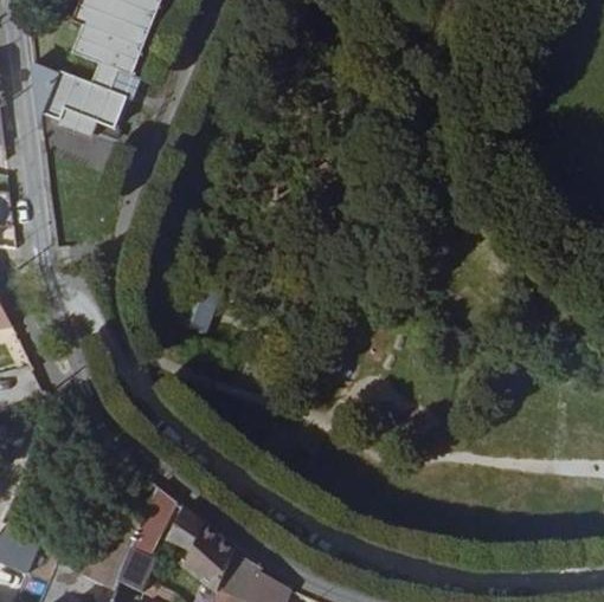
[(34,62),(40,109),(58,117),(56,124),(90,138),(94,130),(110,137),(126,98),(110,92),(117,73),(130,78),(161,0),(84,0),(75,23),(85,27),(74,54),(100,65),(90,89),(88,88),(90,85),(34,62)]
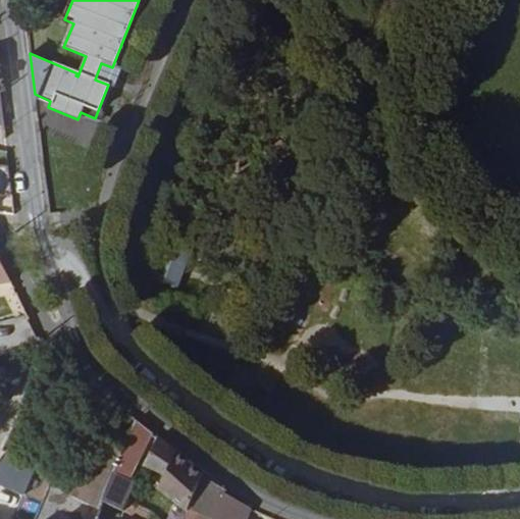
[(101,63),(95,80),(108,85),(112,87),(119,70),(112,67),(101,63)]
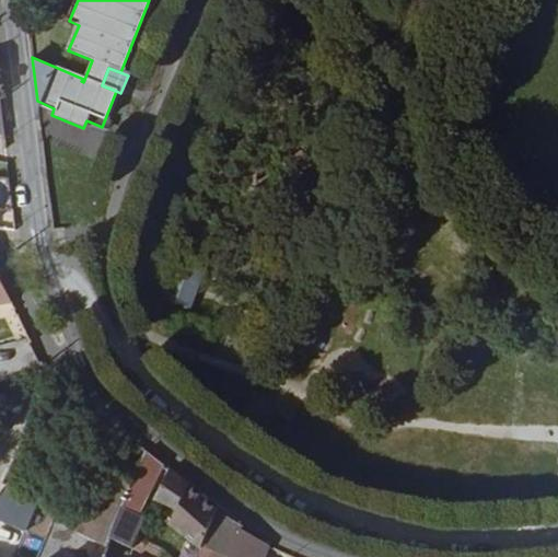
[(0,207),(12,208),(8,176),(0,174),(0,207)]
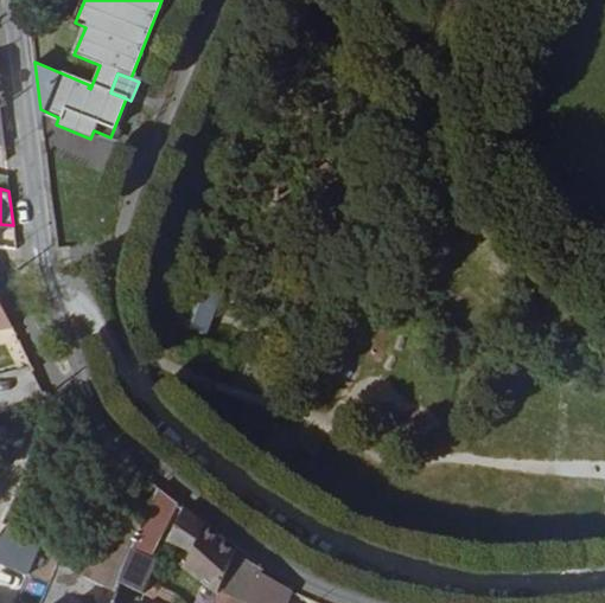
[(215,301),(222,281),(195,271),(188,290),(215,301)]
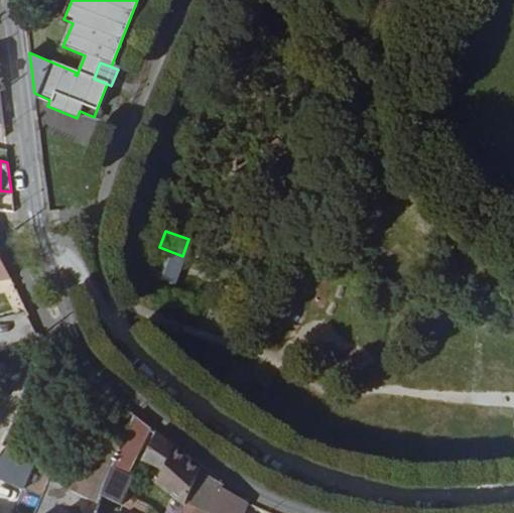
[(150,272),(173,279),(182,256),(159,247),(152,265),(150,272)]
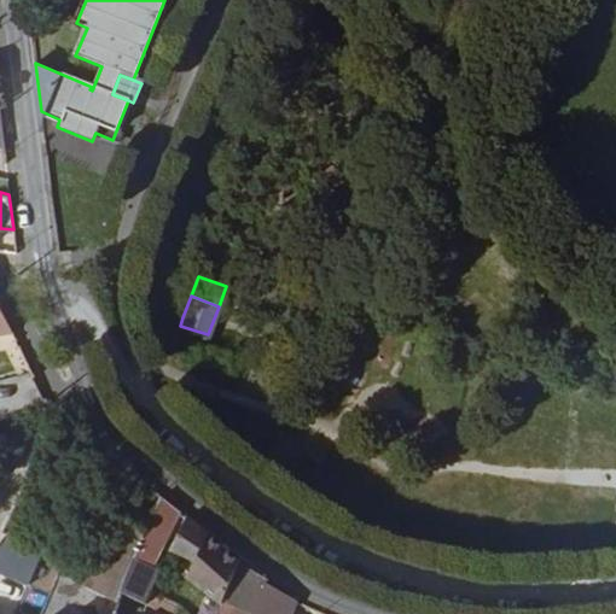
[(511,357),(518,344),(513,340),(505,352),(511,357)]
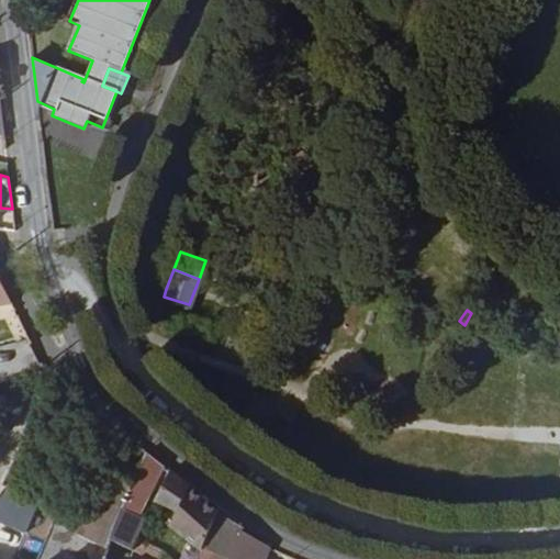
[(135,549),(135,548),(141,536),(147,520),(140,515),(163,464),(147,451),(138,472),(112,543),(111,544),(135,549)]
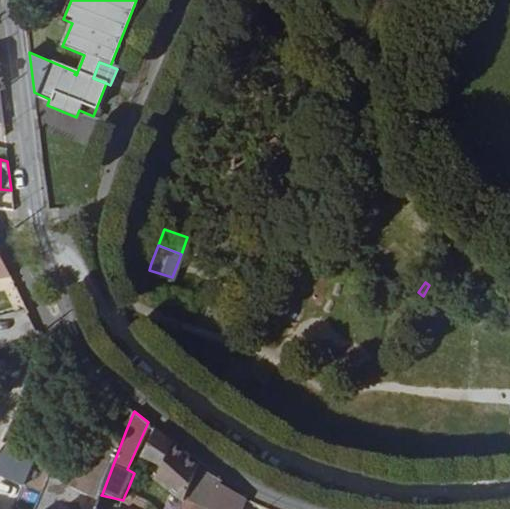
[(90,443),(74,484),(102,494),(126,430),(89,416),(81,439),(90,443)]
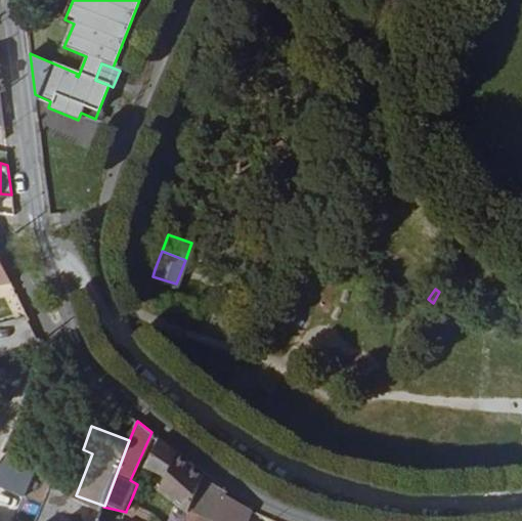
[(164,477),(174,451),(158,437),(144,468),(164,477)]
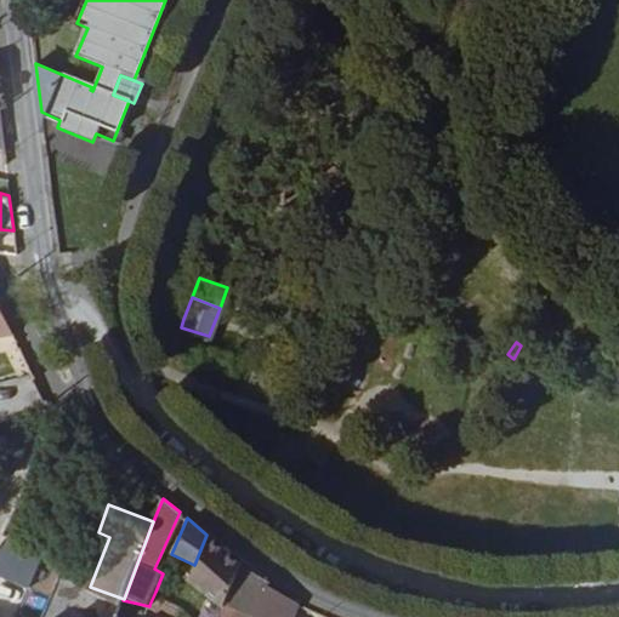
[(18,544),(0,532),(0,577),(20,583),(30,549),(18,544)]
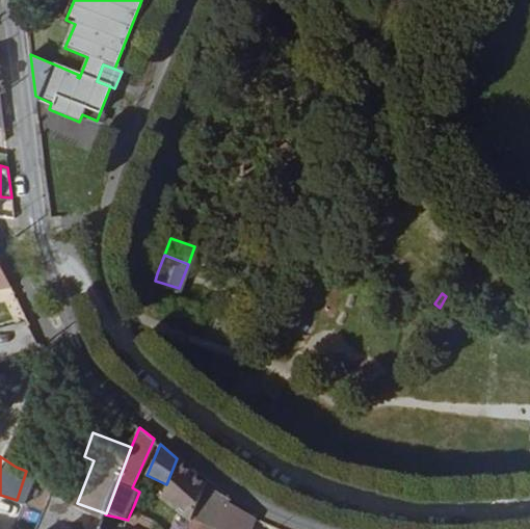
[(173,504),(190,517),(194,506),(205,482),(177,458),(166,484),(161,495),(173,504)]
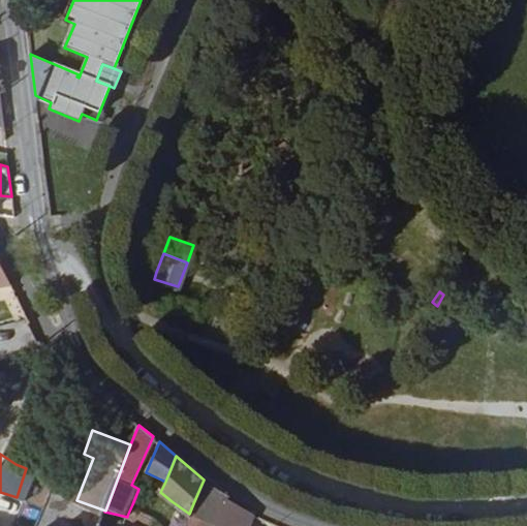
[(76,500),(75,500),(55,480),(32,525),(99,525),(103,517),(75,505),(76,500)]
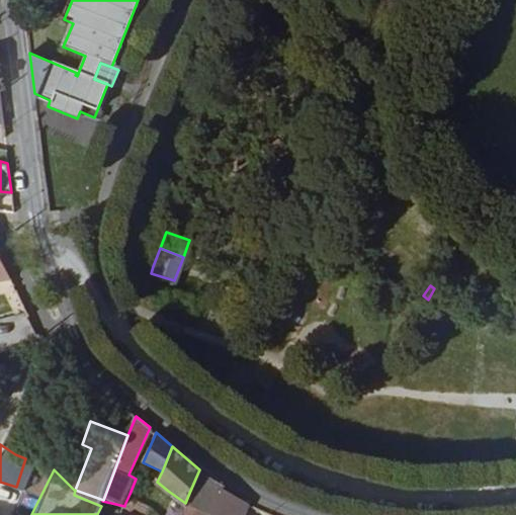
[(189,493),(215,505),(222,488),(223,485),(210,477),(199,469),(189,493)]
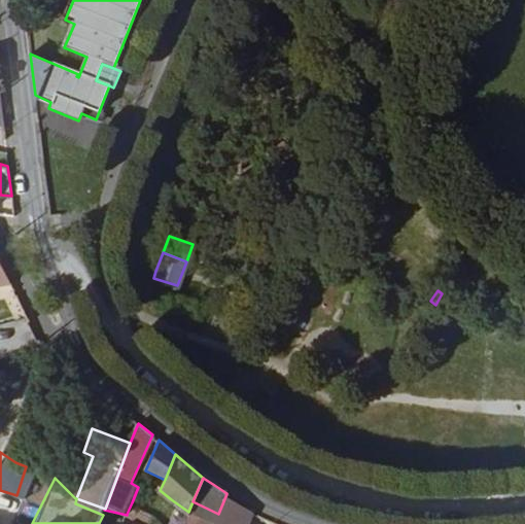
[(218,514),(214,523),(245,523),(251,510),(225,496),(218,514)]
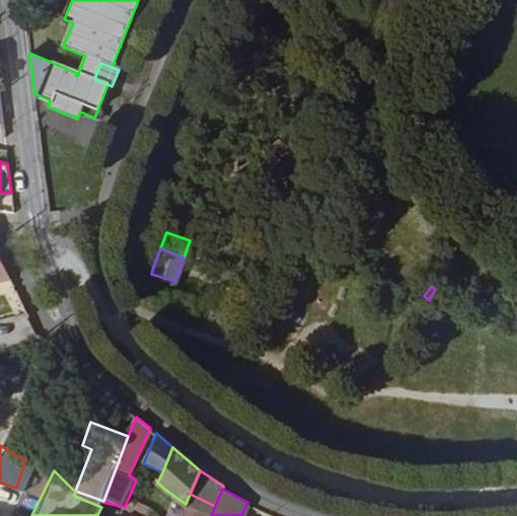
[(74,496),(101,507),(102,502),(103,501),(75,491),(74,496)]
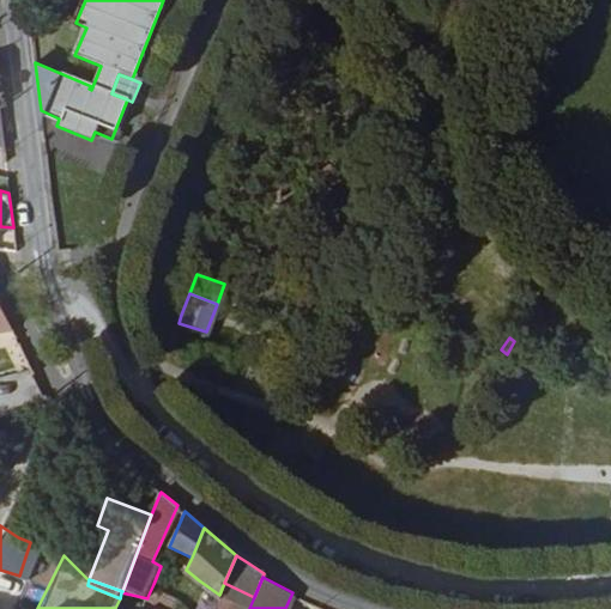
[(186,607),(188,608),(213,608),(219,595),(199,580),(186,607)]
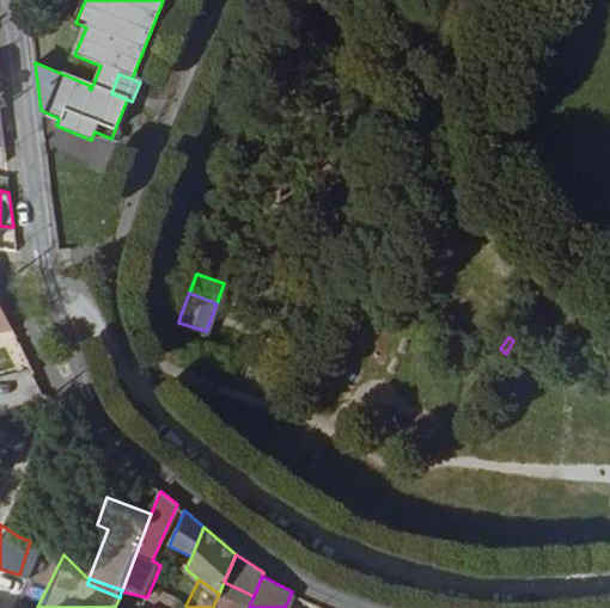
[(184,607),(185,606),(153,583),(147,596),(170,607),(184,607)]
